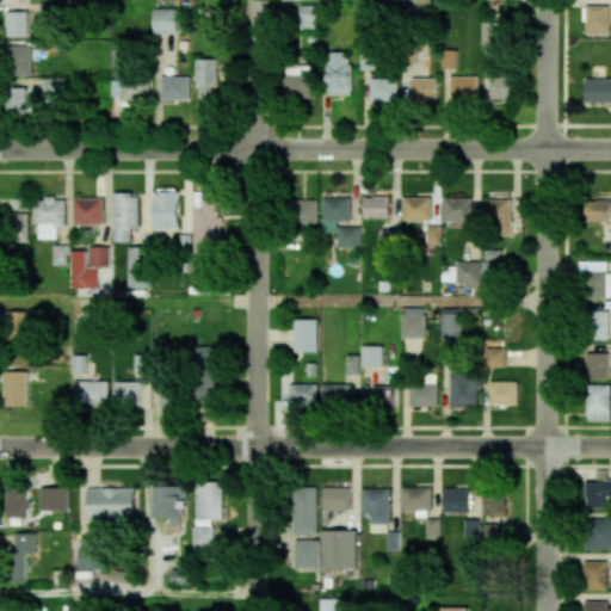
[(316,29),(318,5),(301,5),(300,29),(316,29)]
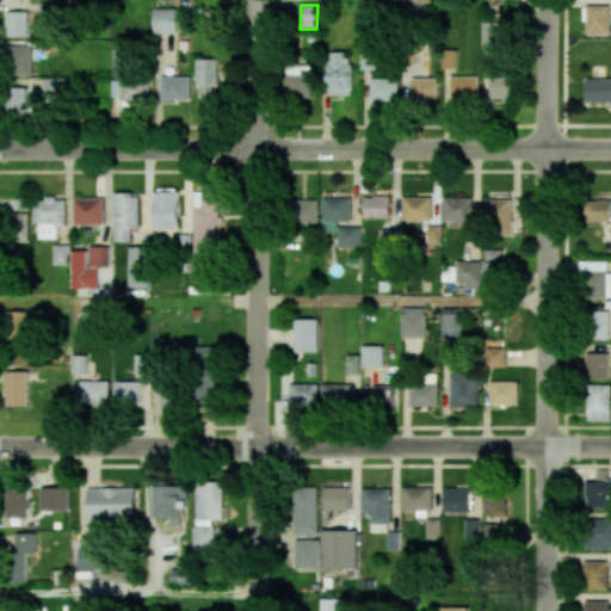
[(610,34),(610,6),(586,6),(586,34),(610,34)]
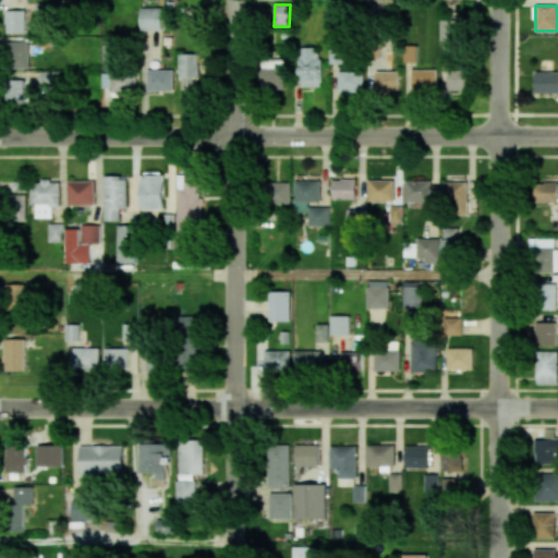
[(140,31),(161,31),(162,8),(141,7),(140,31)]
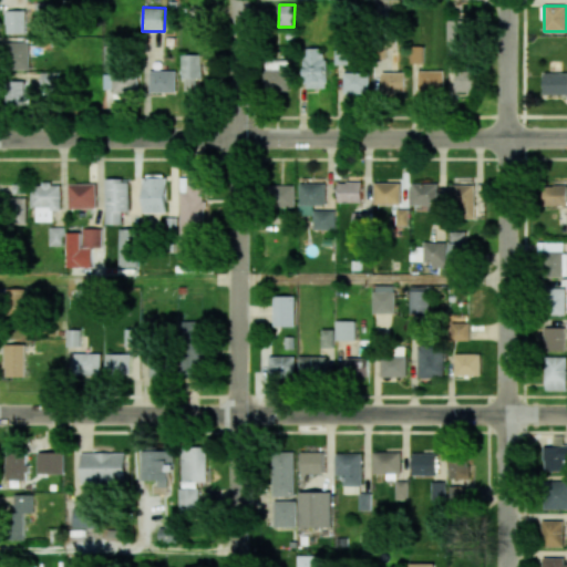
[(26,10),(6,11),(7,33),(26,33),(26,10)]
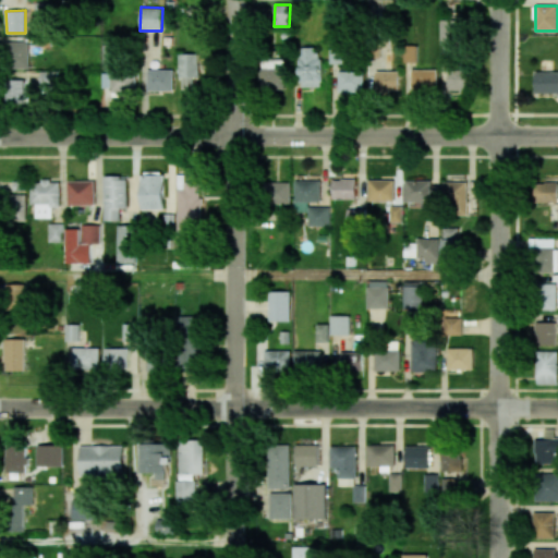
[(439,45),(461,45),(461,21),(440,20),(439,45)]
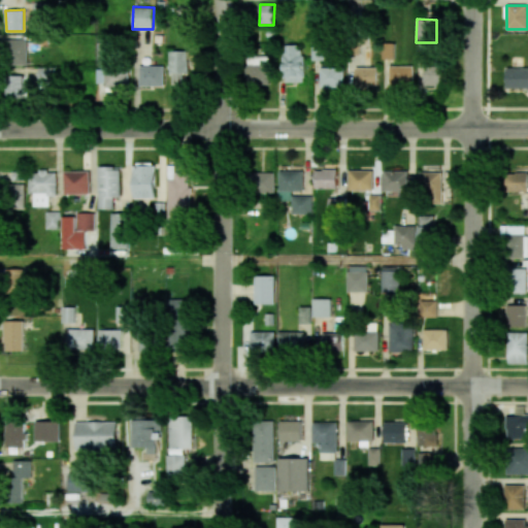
[(28,40),(6,39),(5,64),(27,64),(28,40)]
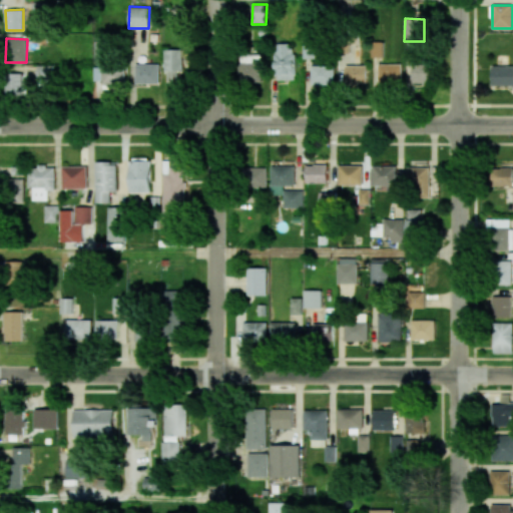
[(372,57),(383,57),(383,41),(372,41),(372,57)]
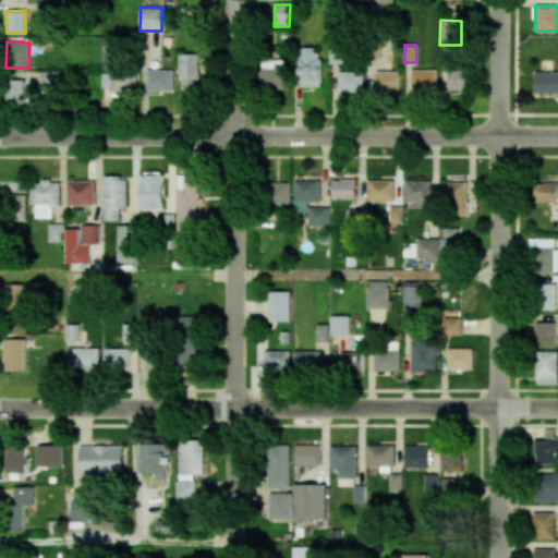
[(301,87),(320,86),(319,47),(300,48),(301,87)]
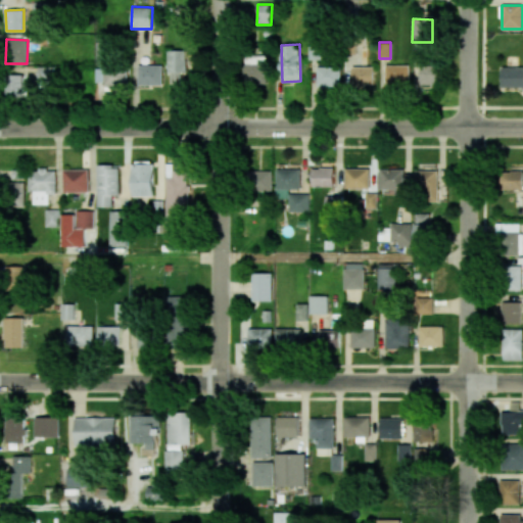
[(186,50),(168,50),(167,83),(185,84),(186,50)]
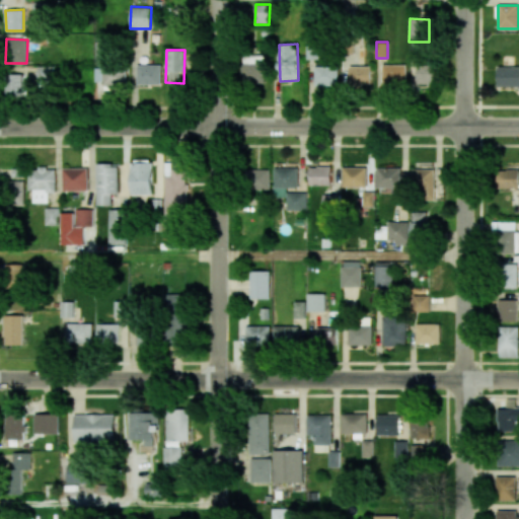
[(265,83),(266,56),(243,55),(242,83),(265,83)]
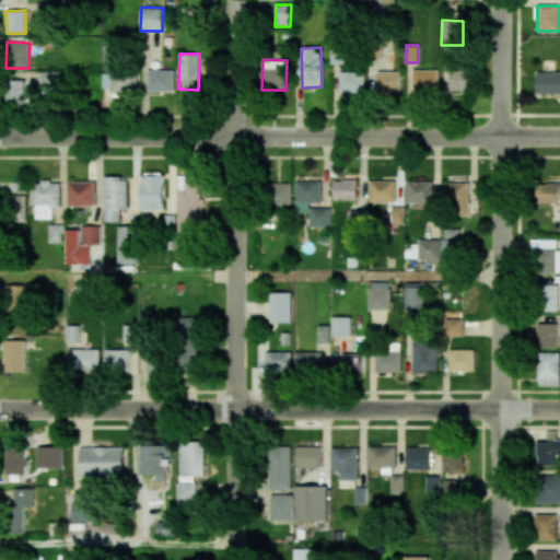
[(148,91),(173,91),(174,70),(148,69),(148,91)]
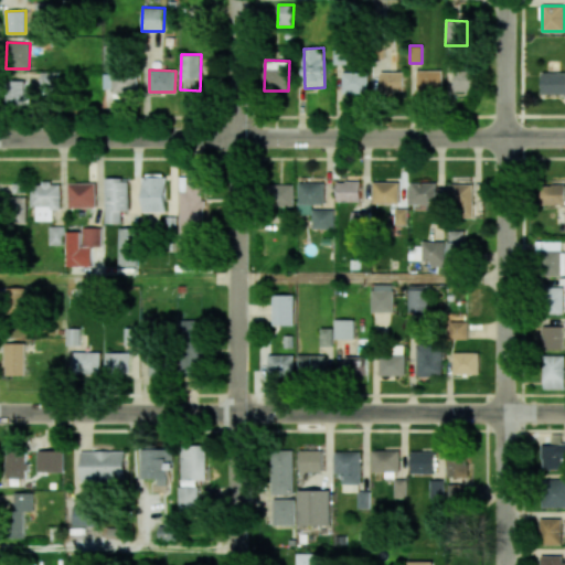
[(443,71),(416,71),(417,94),(443,94),(443,71)]
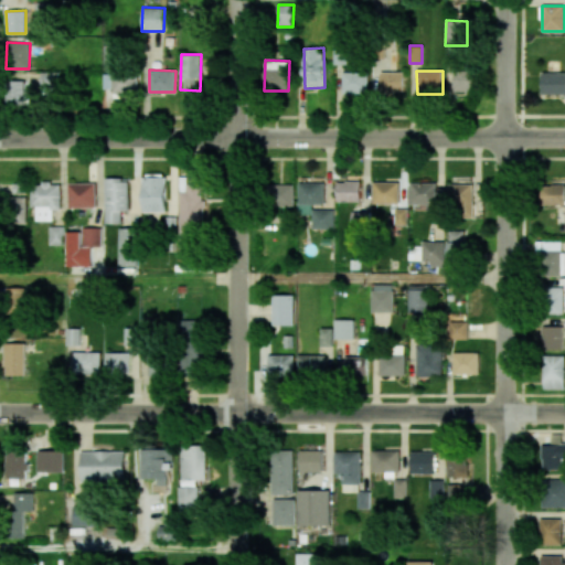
[(41,73),(42,95),(59,94),(59,72),(41,73)]
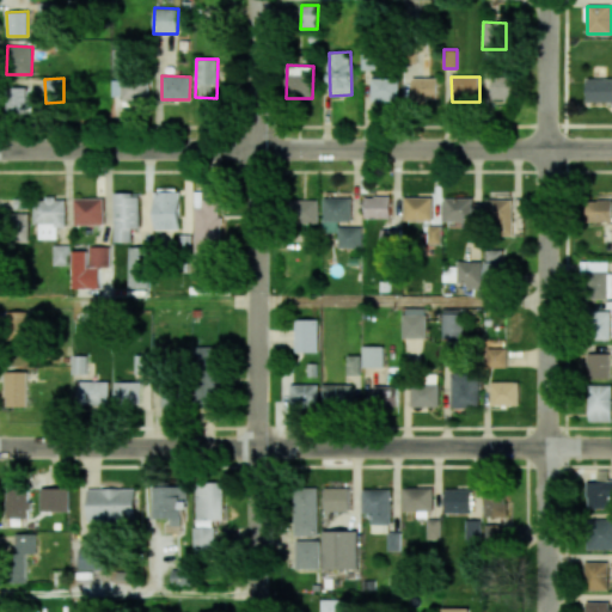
[(371,79),(371,103),(399,102),(398,78),(371,79)]
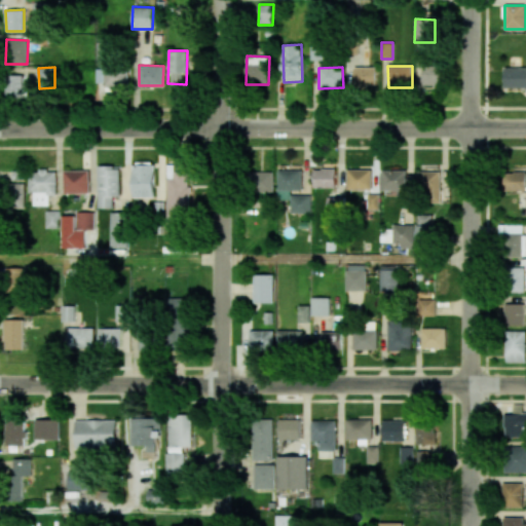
[(354,67),(354,85),(376,85),(376,67),(354,67)]
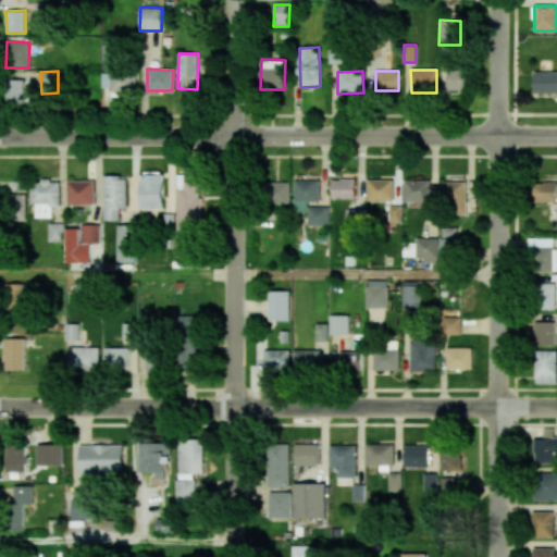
[(136,90),(135,72),(101,73),(102,91),(136,90)]
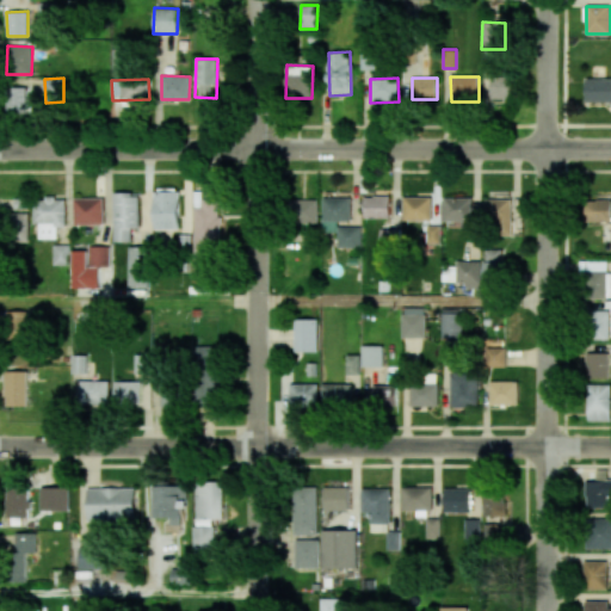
[(492,99),(512,99),(512,79),(492,79),(492,99)]
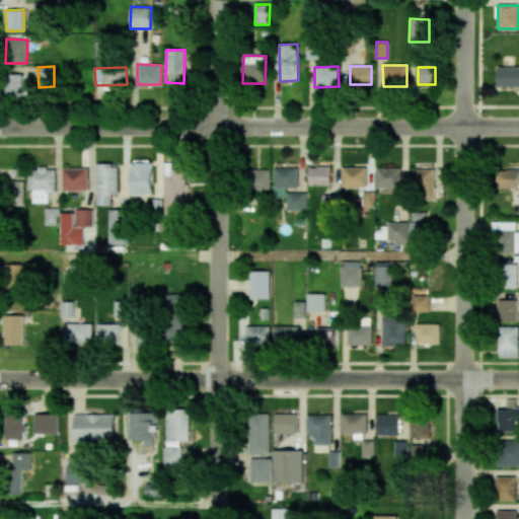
[(518,86),(518,67),(498,67),(498,86),(518,86)]
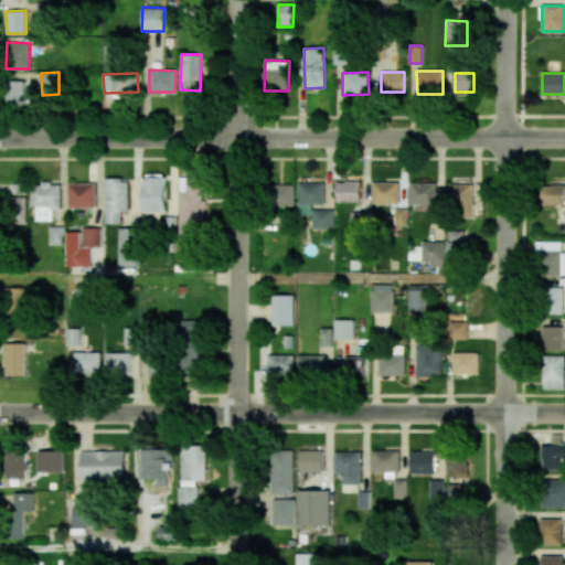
[(25,81),(9,81),(9,103),(25,103),(25,81)]
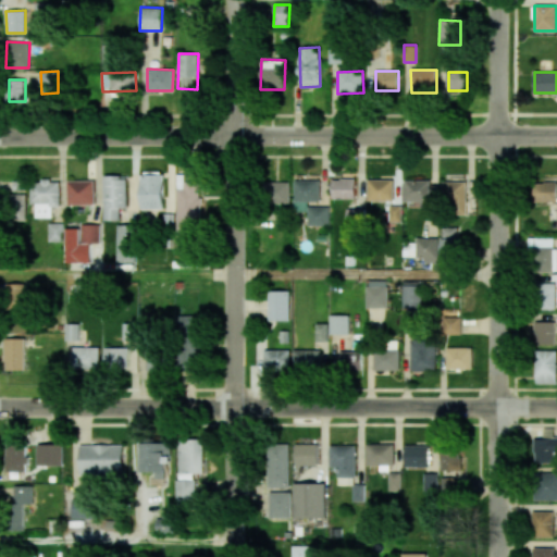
[(163,209),(163,173),(140,173),(140,209),(163,209)]
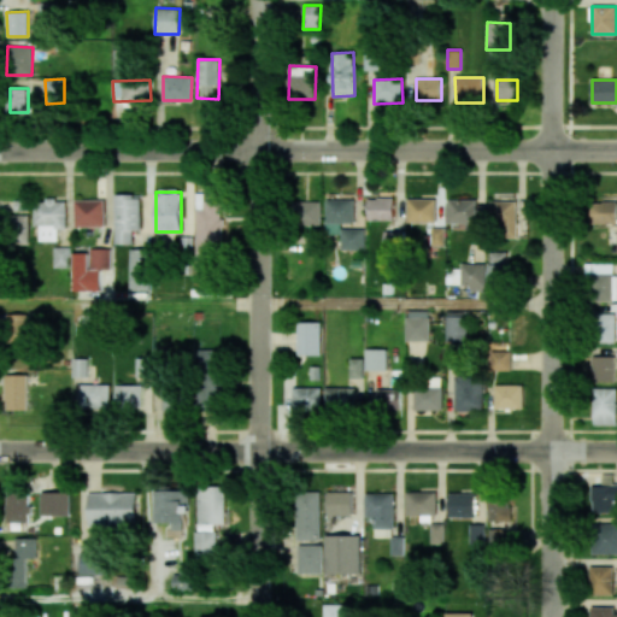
[(141,230),(140,194),(116,194),(116,245),(133,244),(133,230),(141,230)]
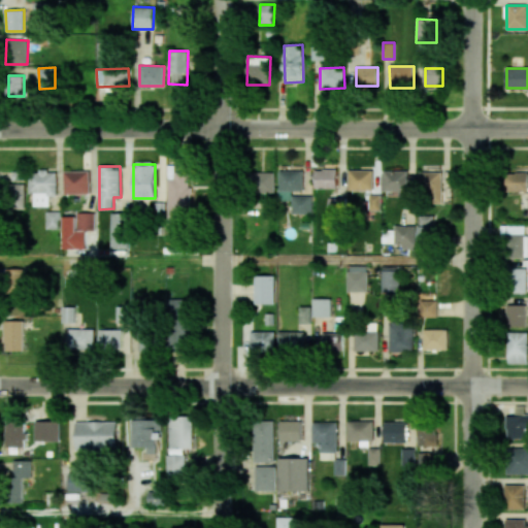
[(166,167),(168,220),(191,220),(189,171),(173,172),(173,167),(166,167)]
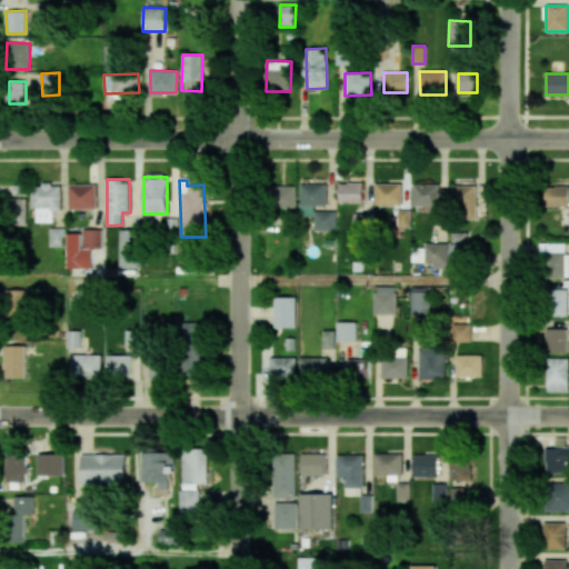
[(339,203),(362,203),(363,182),(339,182),(339,203)]
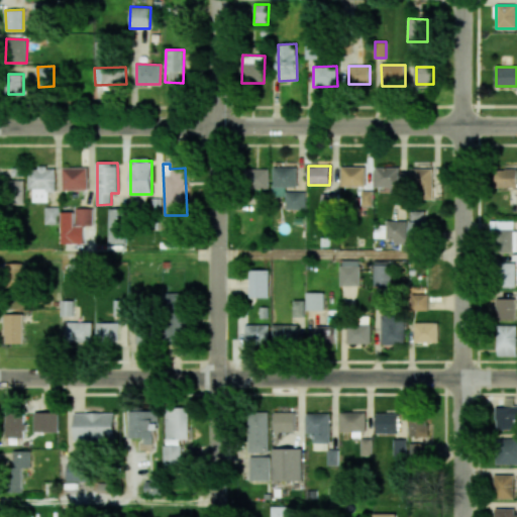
[(341,187),(366,186),(365,166),(340,167),(341,187)]
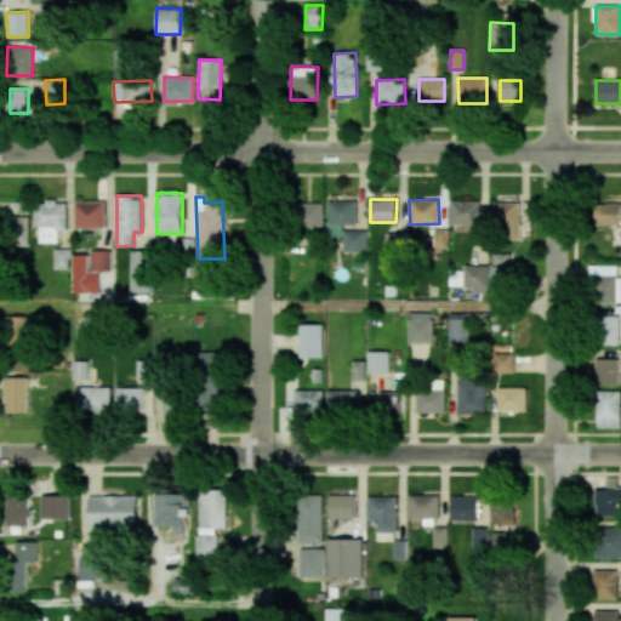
[(39,241),(57,243),(57,231),(67,231),(68,201),(34,200),(34,228),(39,228),(39,241)]
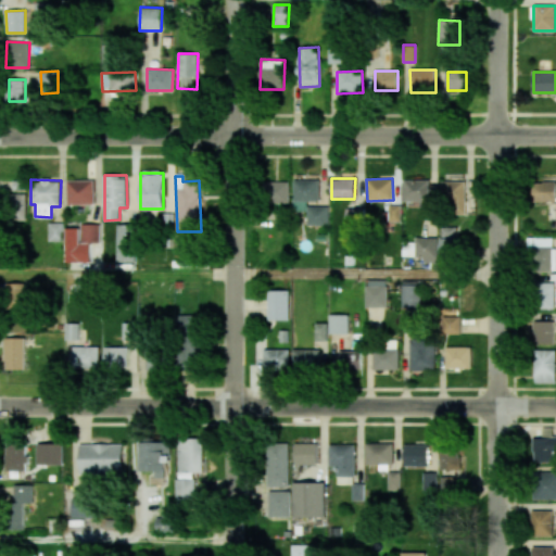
[(66,204),(93,204),(93,180),(67,180),(66,204)]
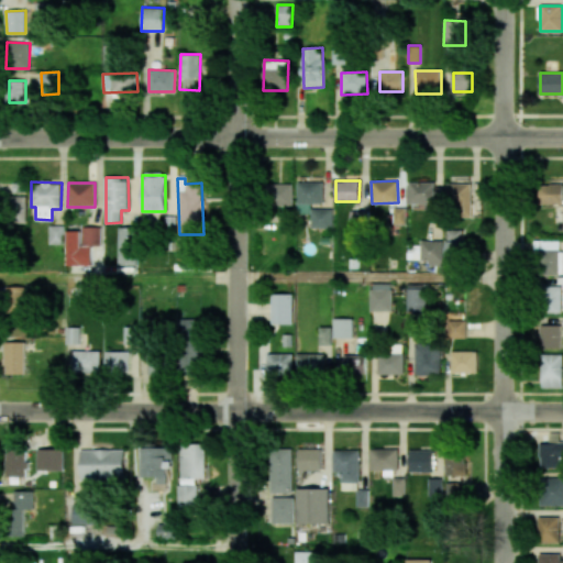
[(297,214),(310,213),(310,229),(333,228),(332,209),(311,209),(311,203),(323,203),(323,183),(297,183),(297,214)]
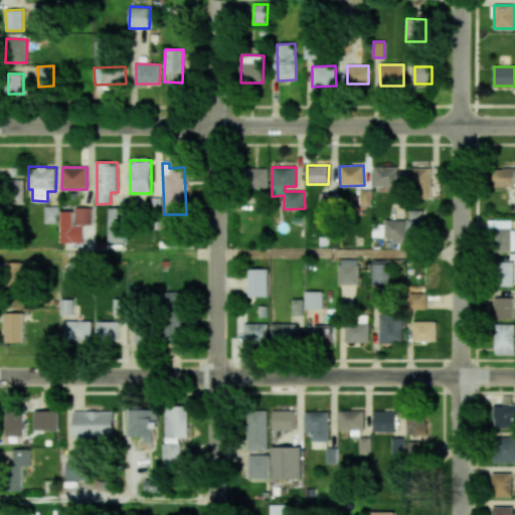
[(268,168),(246,168),(246,189),(268,189),(268,168)]
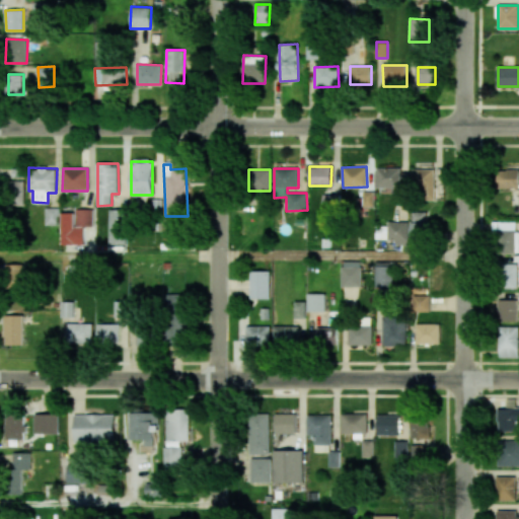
[(435,169),(412,169),(412,199),(435,199),(435,169)]
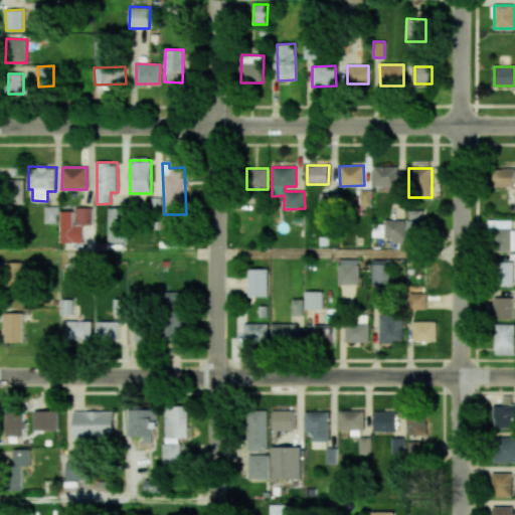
[(514,168),(493,168),(493,187),(514,187),(514,180),(514,168)]
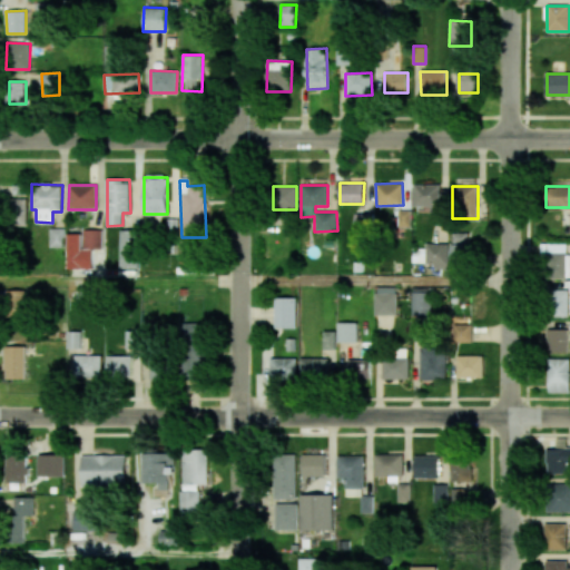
[(27,225),(26,198),(8,199),(9,225),(27,225)]
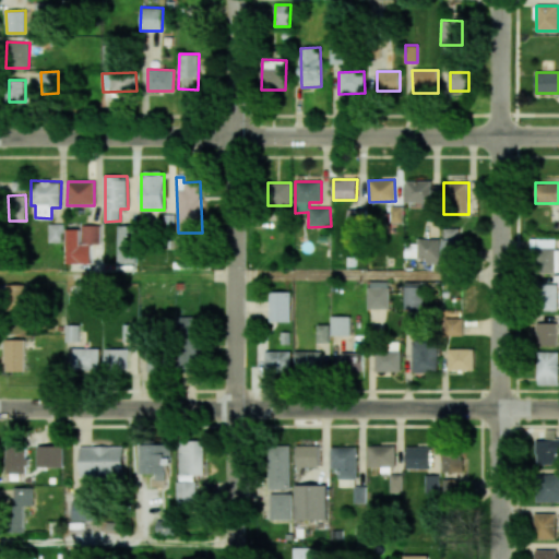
[(347,230),(364,230),(365,210),(347,210),(347,230)]
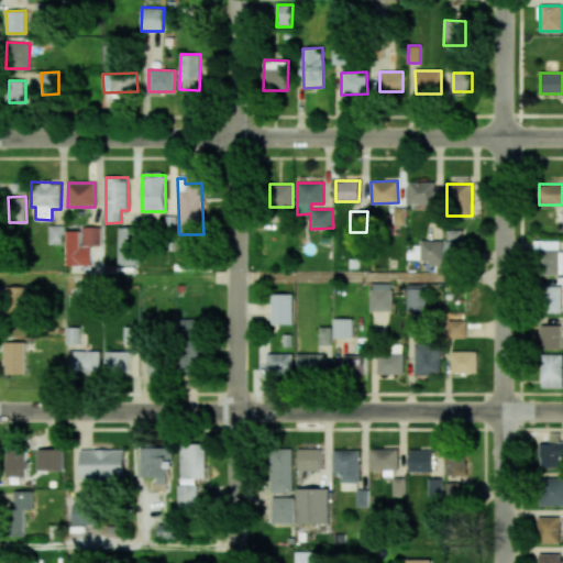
[(48,244),(64,244),(64,225),(50,225),(48,244)]
